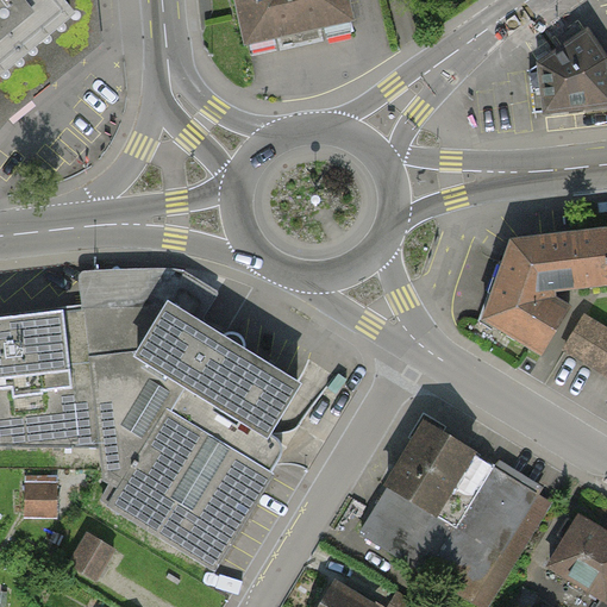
[(0,127),(8,118),(101,42),(97,0),(0,0),(0,127)]
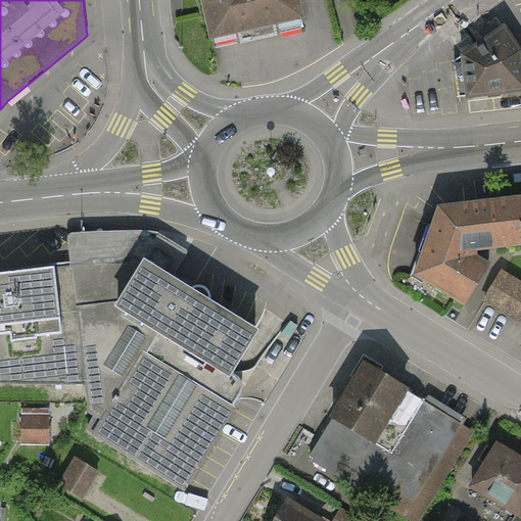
[(198,0),(201,11),(207,37),(237,31),(250,28),(255,27),(261,25),(275,21),(299,16),(295,0),(198,0)]
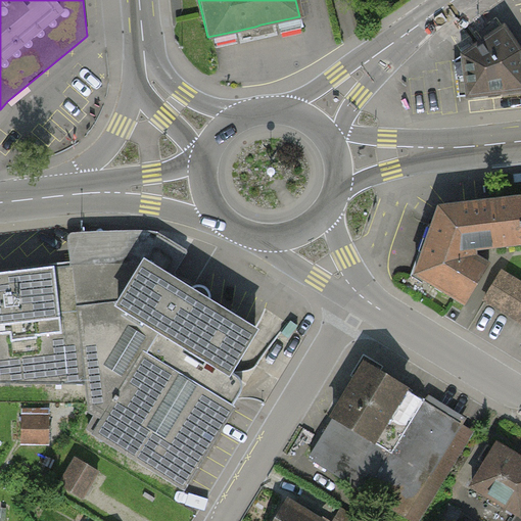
[(250,28),(237,31),(240,43),(258,38),(278,34),(276,26),(275,21),(261,25),(255,27),(250,28)]
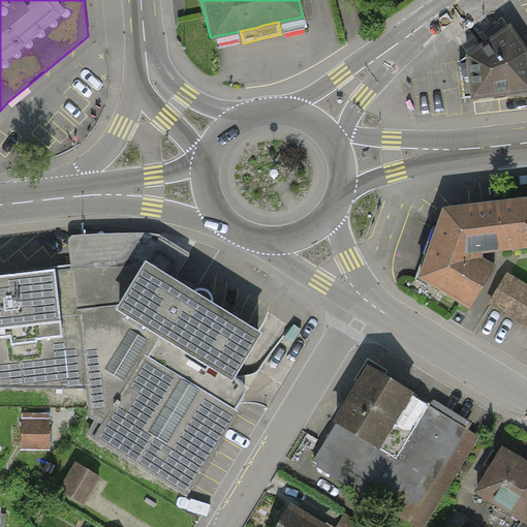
[(467,51),(471,95),(526,89),(526,67),(524,43),(508,23),(467,51)]
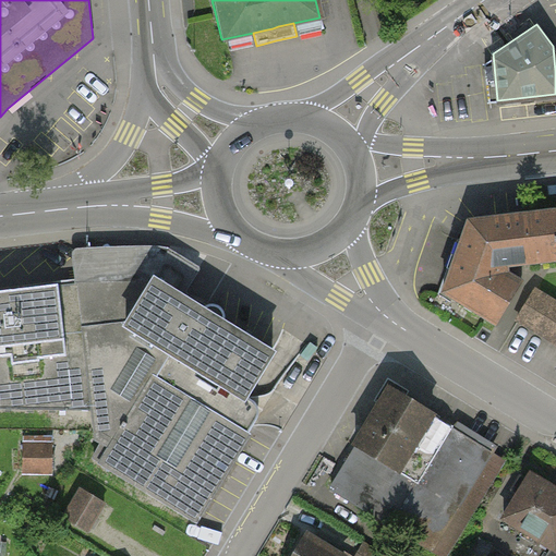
[(497,100),(493,53),(483,61),(488,101),(497,100)]
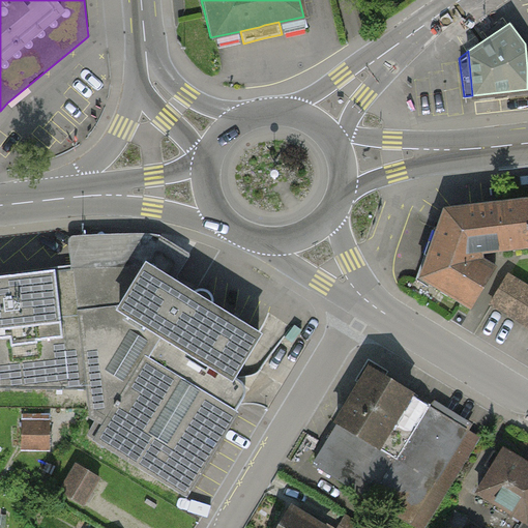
[(527,173),(519,174),(520,183),(527,181),(527,173)]
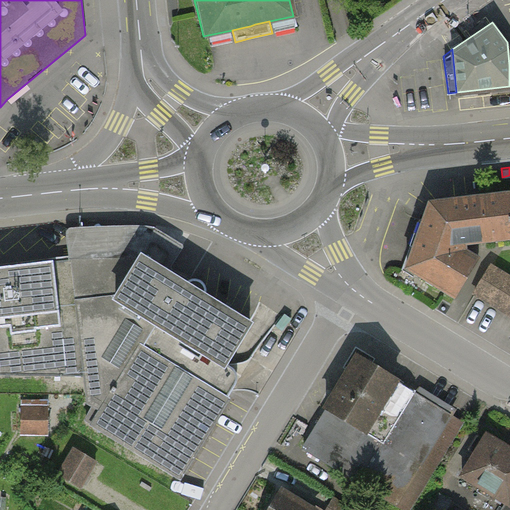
[(509,192),(456,199),(432,202),(406,267),(454,296),(477,259),(466,243),(509,237),(509,192)]
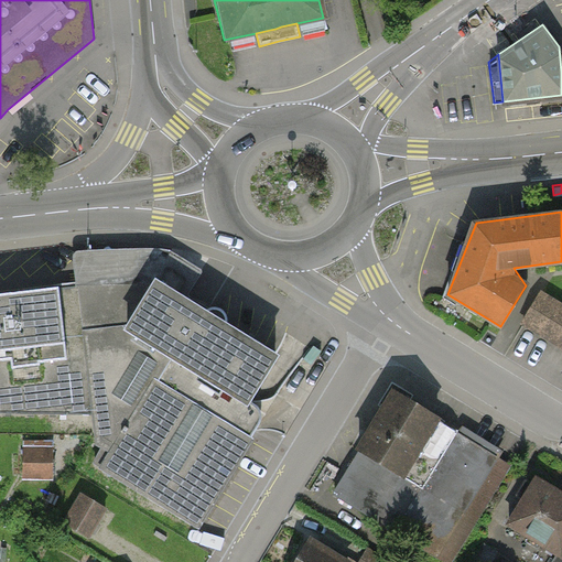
[(103,445),(93,462),(196,526),(258,428),(258,421),(258,413),(244,406),(255,388),(274,356),(249,339),(226,325),(227,321),(226,315),(225,311),(222,307),(216,305),(212,305),(207,307),(203,311),(197,307),(187,301),(187,296),(188,292),(197,280),(200,277),(202,270),(200,267),(179,255),(169,249),(162,248),(101,248),(72,250),(73,271),(75,284),(79,284),(94,414),(96,442),(103,445)]
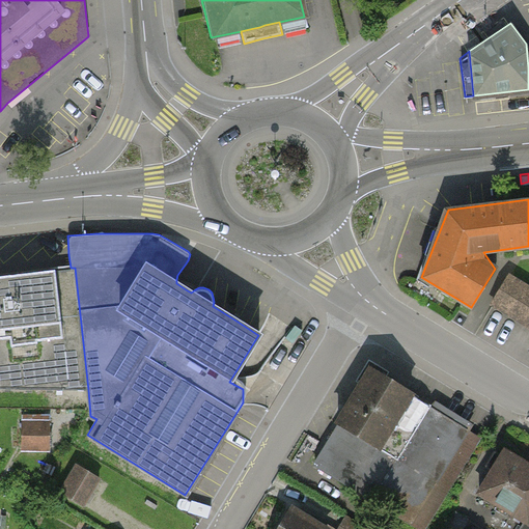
[(71,268),(0,275),(0,389),(88,390),(75,268),(71,268)]
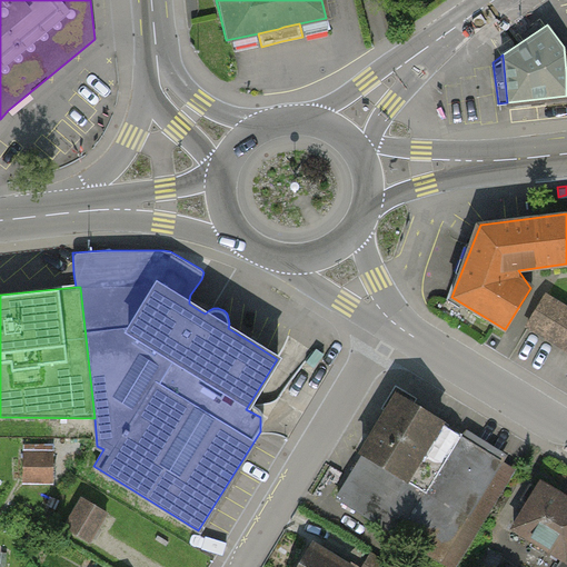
[(566,311),(543,297),(523,330),(566,356),(566,311)]
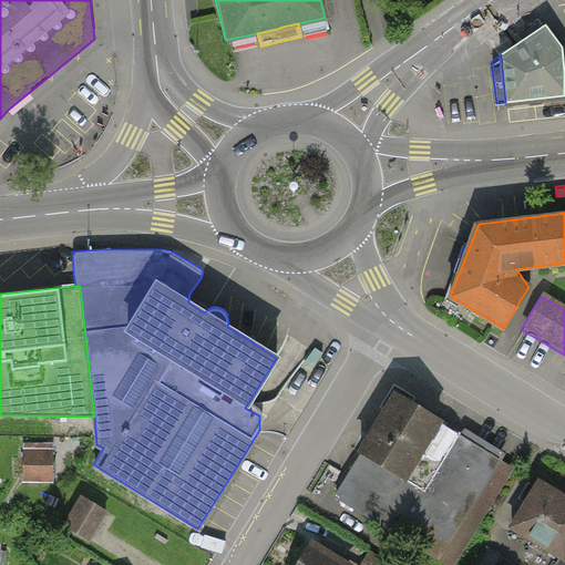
[(404,397),(411,401),(414,396),(393,382),(379,404),(384,409),(390,400),(398,399),(404,397)]
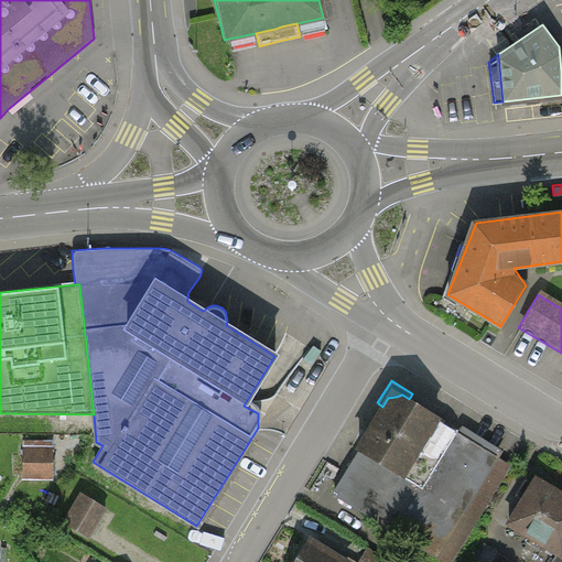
[(396,397),(388,398),(382,407),(357,449),(359,450),(334,492),(443,559),(504,460),(456,431),(457,429),(409,399),(402,395),(396,397)]
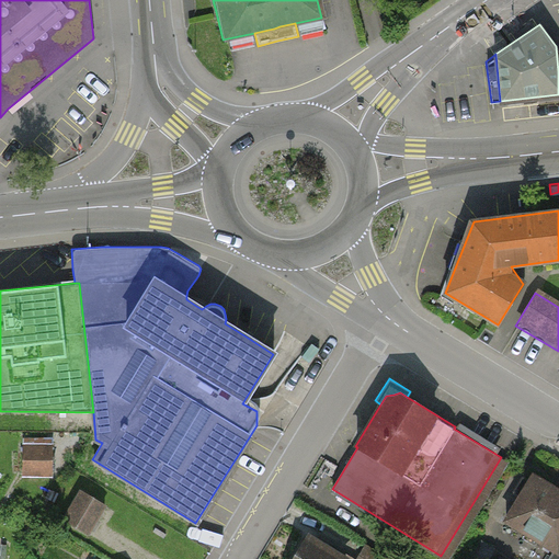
[(50,441),(19,442),(19,481),(52,480),(50,441)]
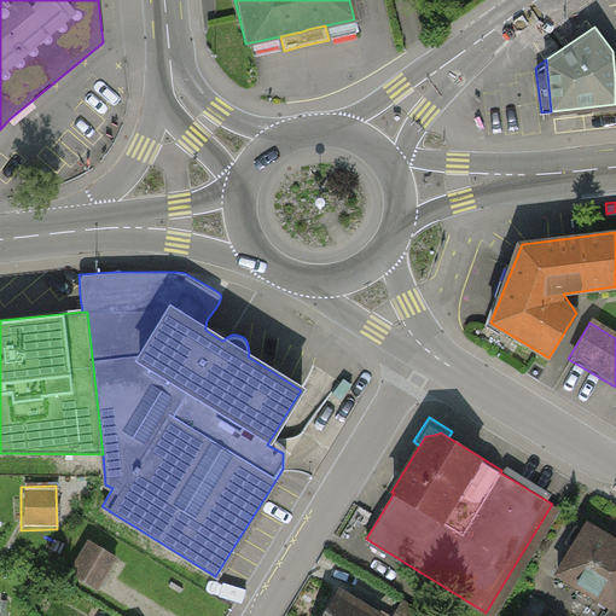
[(615,615),(615,540),(586,523),(557,571),(611,604),(604,615),(615,615)]
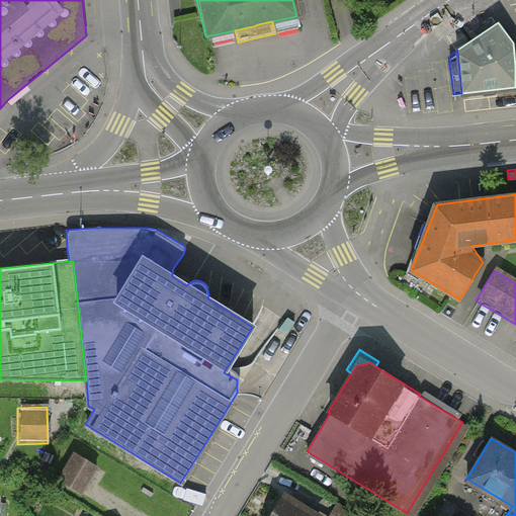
[(100,463),(74,449),(58,478),(84,492),(100,463)]
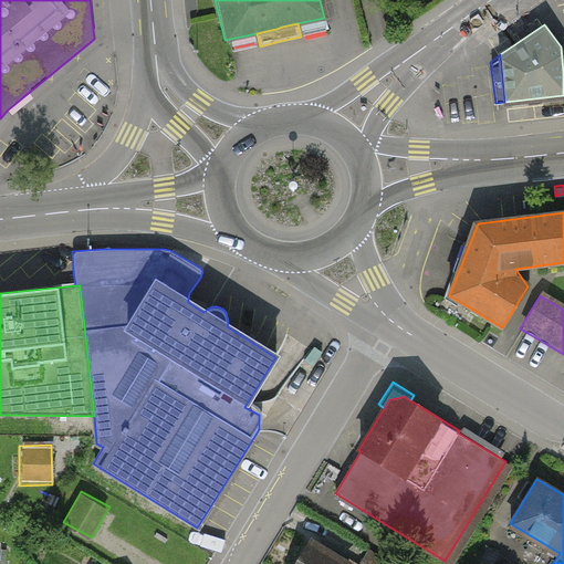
[(337,563),(303,544),(291,563),(337,563)]
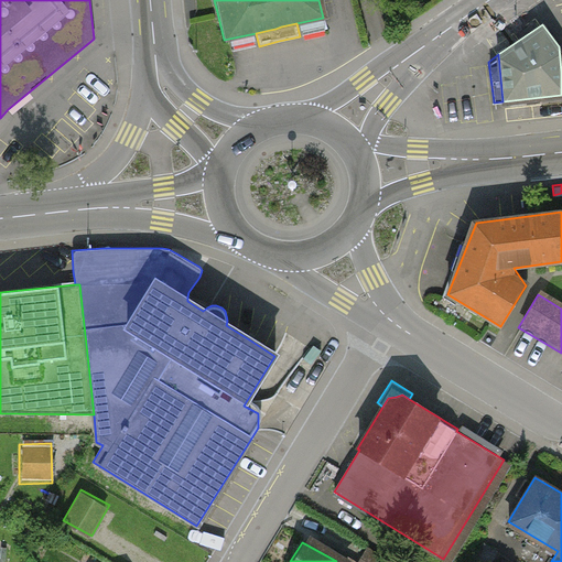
All buildings are outlined.
